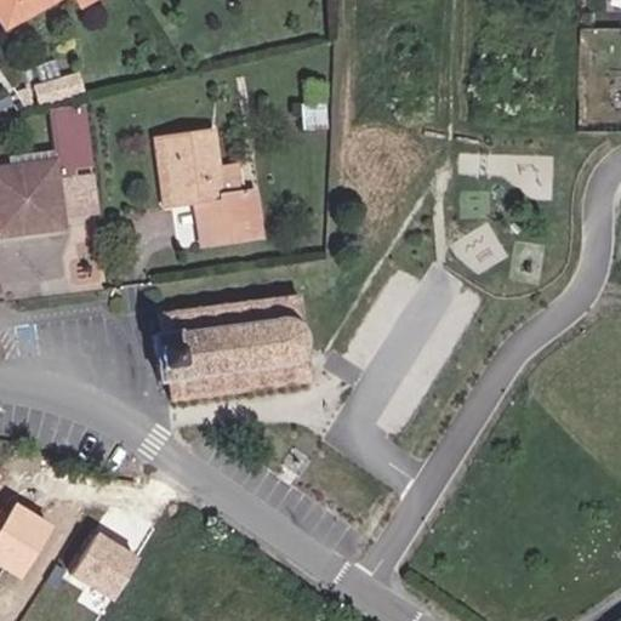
[(51,0),(0,0),(0,18),(5,27),(51,0)]
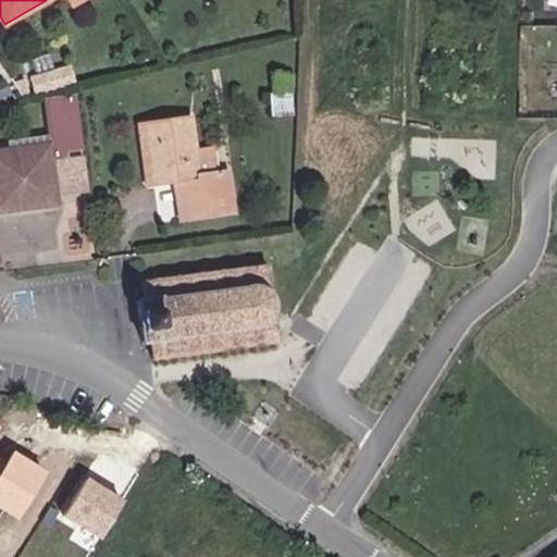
[(0,85),(9,81),(0,64),(0,85)]
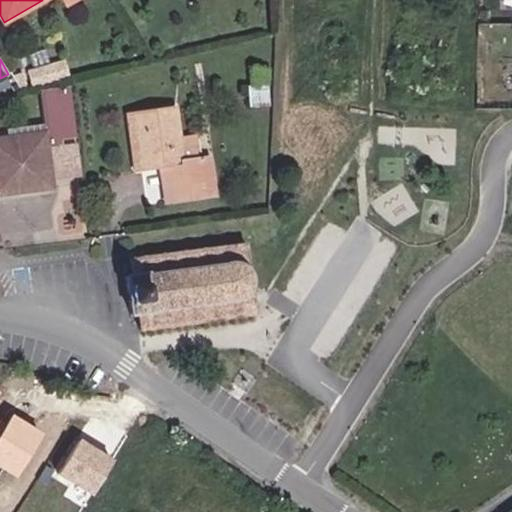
[(57,62),(37,67),(41,82),(61,77),(57,62)]
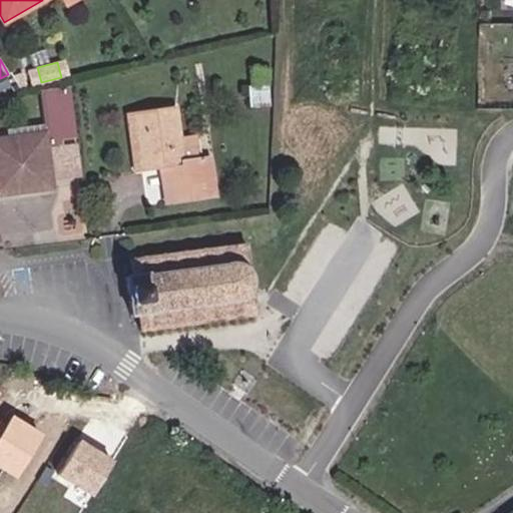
[(37,67),(25,71),(29,85),(41,82),(37,67)]
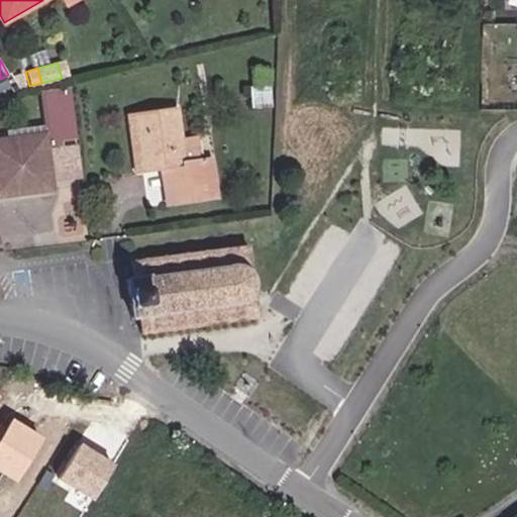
[(273,107),(271,69),(252,70),(253,86),(250,86),(251,108),(273,107)]
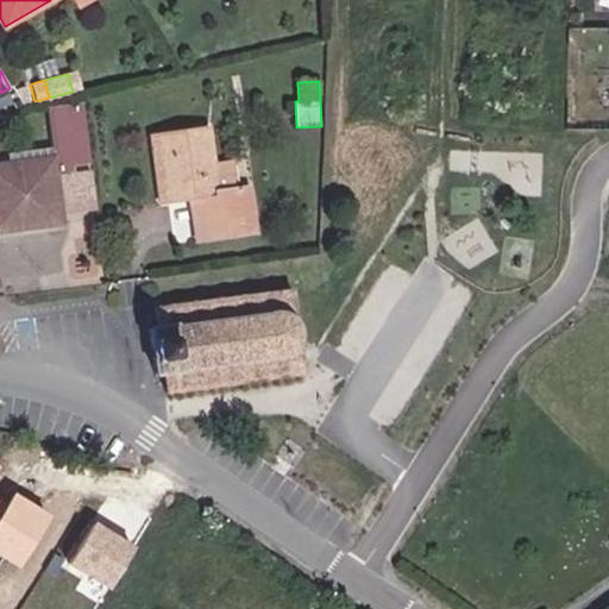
[(22,87),(11,89),(19,106),(26,104),(22,87)]
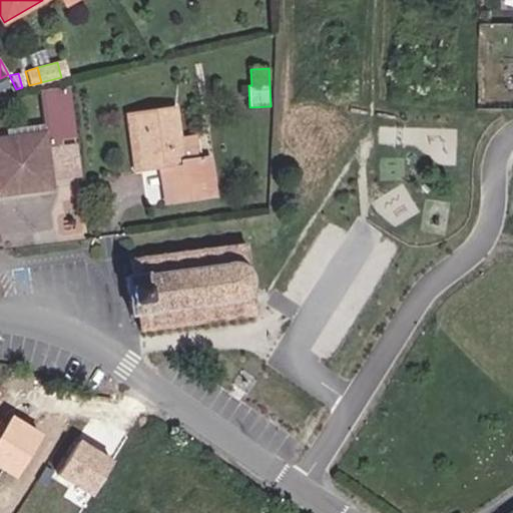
[(45,127),(10,132),(11,137),(44,133),(45,133),(46,140),(76,136),(71,93),(41,97),(45,127)]
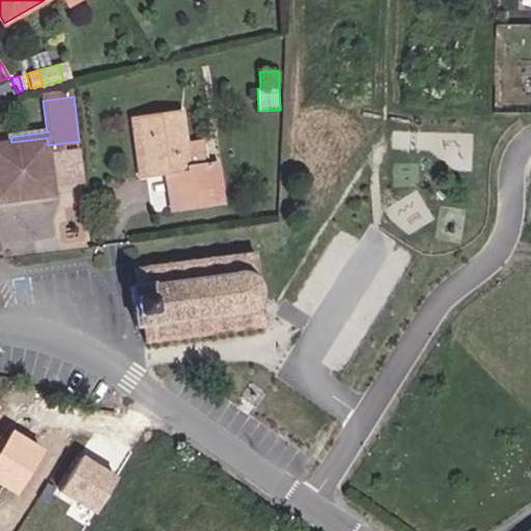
[(204,166),(201,142),(186,144),(182,111),(139,117),(147,177),(166,174),(172,173),(178,211),(222,204),(215,165),(204,166)]
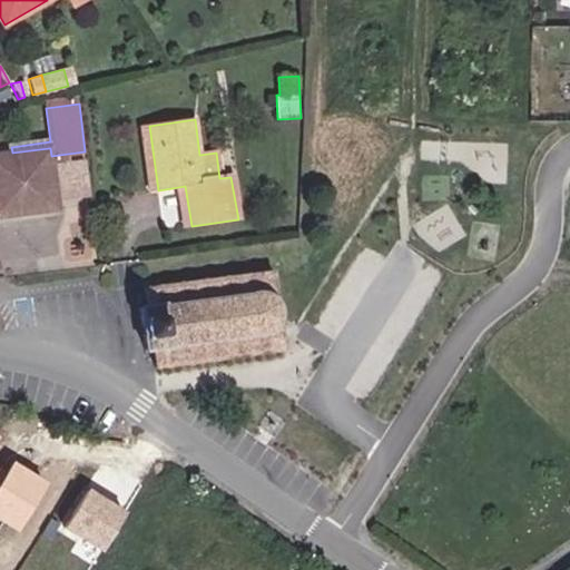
[(158,190),(149,126),(141,127),(150,192),(158,190)]
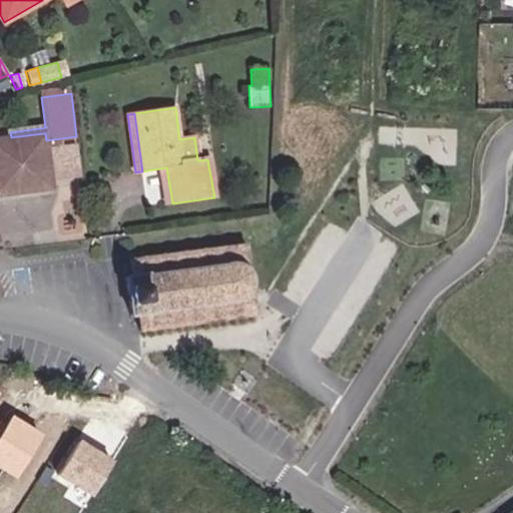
[(0,194),(52,188),(44,133),(11,137),(0,138),(0,194)]
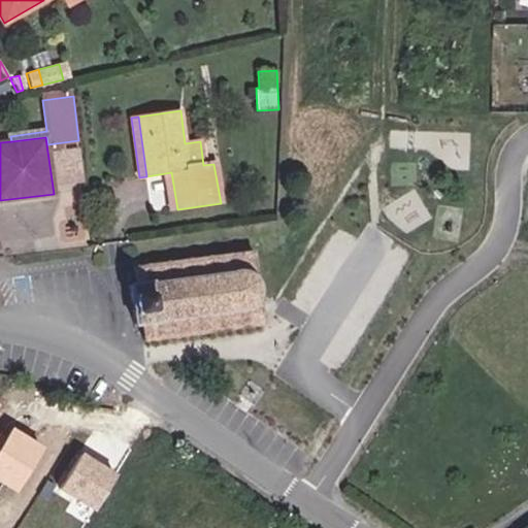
[(177,209),(171,172),(165,173),(170,211),(177,209)]
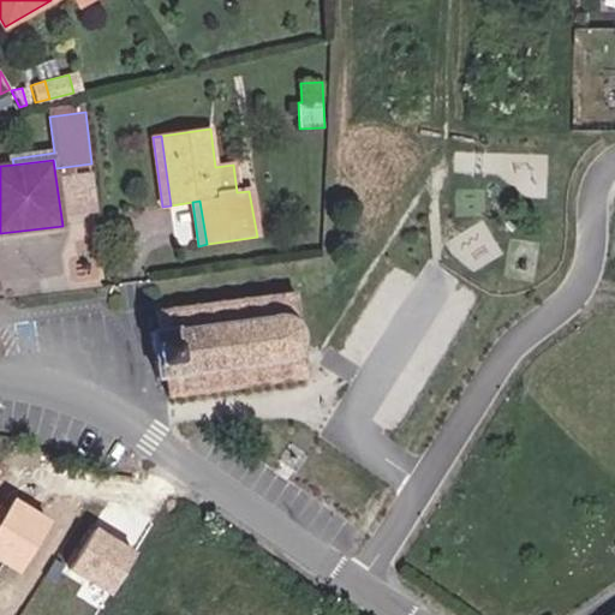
[(294,293),(155,310),(159,332),(150,332),(156,377),(165,377),(167,398),(306,378),(294,293)]
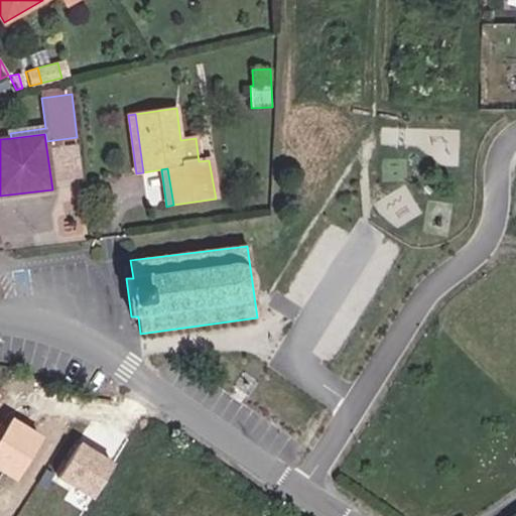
[(0,472),(18,483),(44,437),(12,418),(7,426),(0,422),(0,472)]
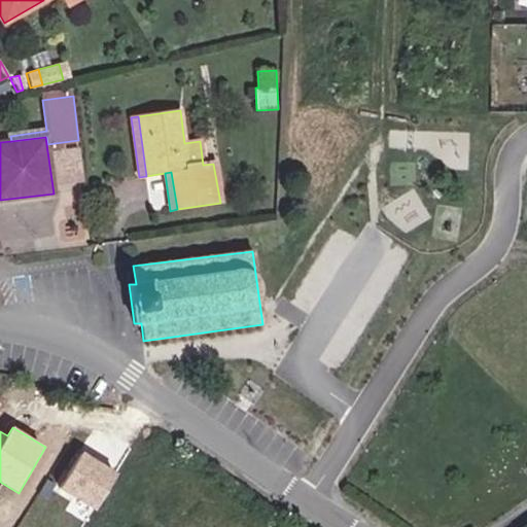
[(118,475),(82,452),(63,484),(99,506),(118,475)]
